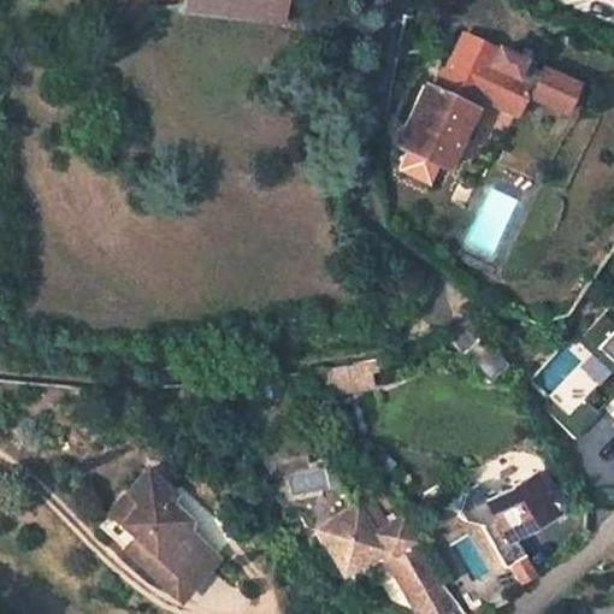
[(187,0),(186,13),(224,19),(225,7),(277,15),(278,0),(187,0)]
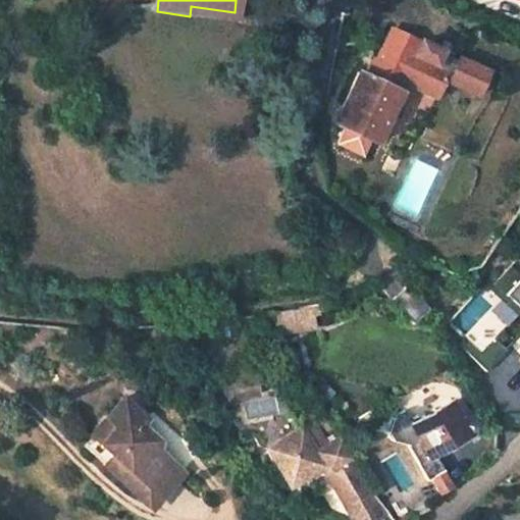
[(342,128),(335,142),(360,155),(367,142),(375,146),(400,94),(398,93),(402,83),(435,99),(442,86),(473,101),(486,73),(458,59),(456,62),(438,54),(439,52),(419,43),(418,44),(391,31),(368,79),(360,74),(334,125),(342,128)]
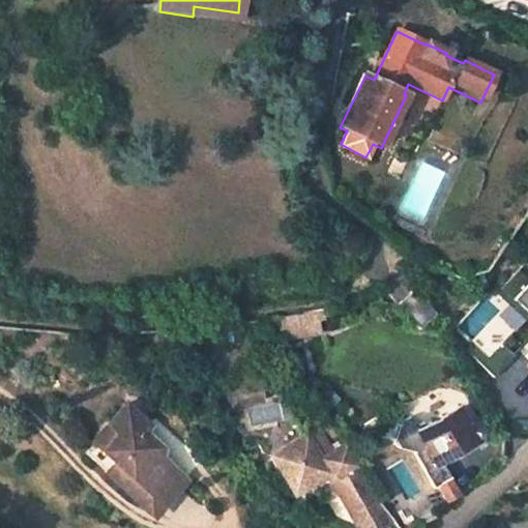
[(416,326),(434,312),(412,287),(394,302),(416,326)]
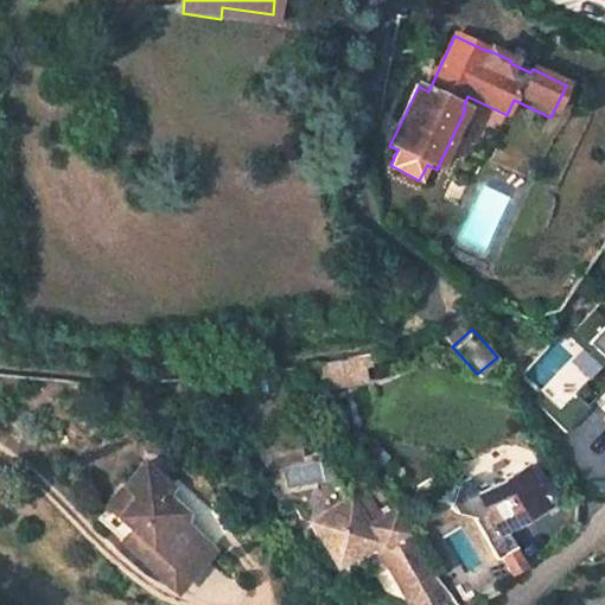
[(313,363),(326,387),(369,380),(367,365),(374,364),(371,354),(313,363)]
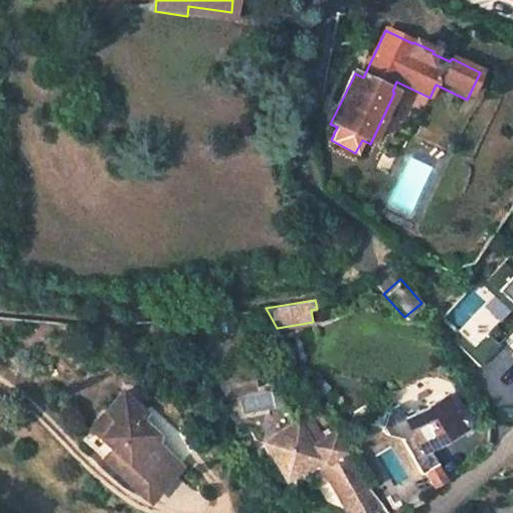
[(253,364),(241,343),(229,349),(240,371),(253,364)]
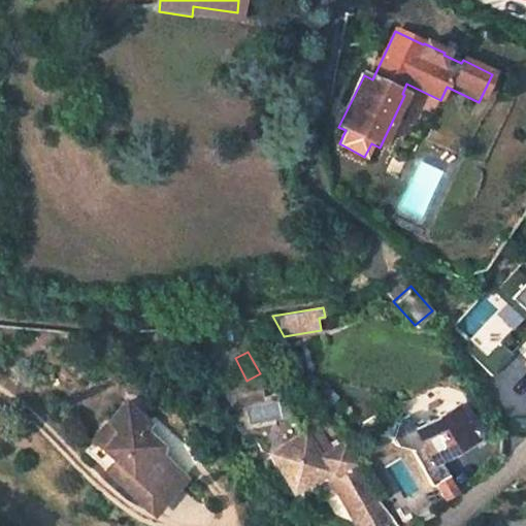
[(136,490),(154,506),(184,473),(158,450),(159,448),(159,445),(159,441),(158,439),(155,437),(153,435),(150,435),(146,436),(143,438),(137,432),(148,421),(125,399),(105,420),(114,428),(98,446),(111,457),(102,467),(131,494),(136,490)]
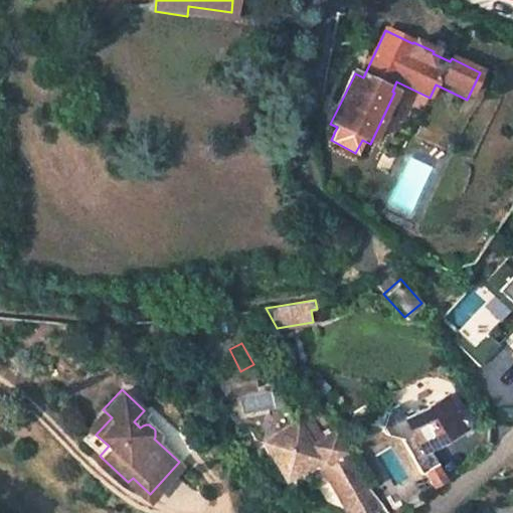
[(410,435),(421,454),(468,428),(451,395),(408,418),(403,421),(410,435)]
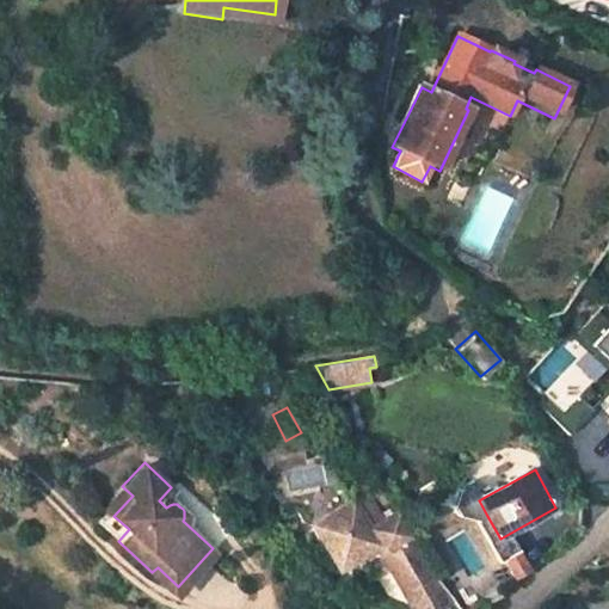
[(479,500),(485,497),(475,480),(463,487),(455,506),(461,516),(480,520),(487,516),(479,500)]
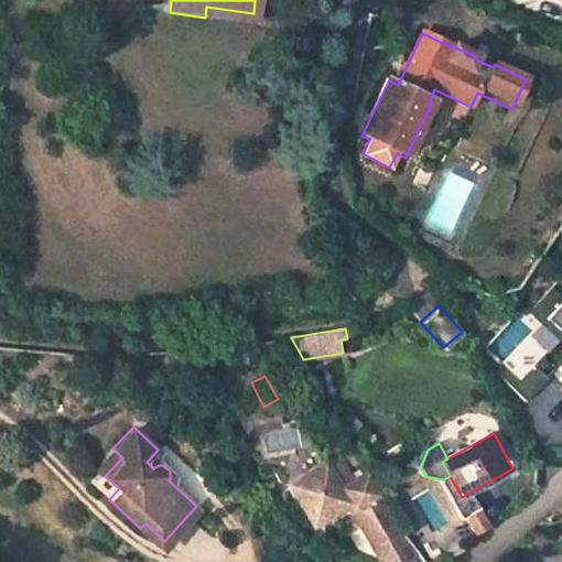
[(105,476),(122,457),(112,449),(95,466),(105,476)]
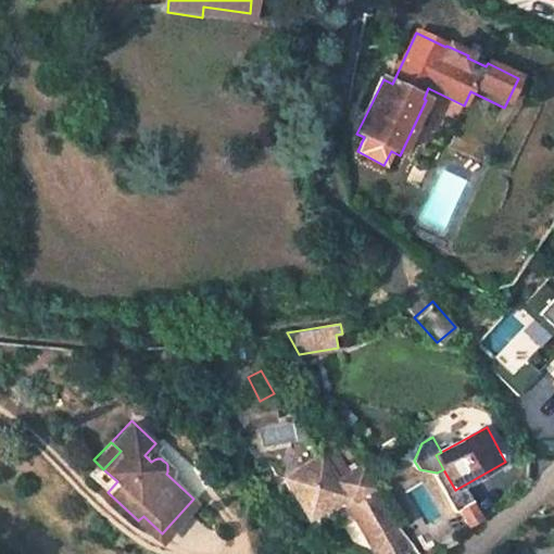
[(350,477),(335,449),(285,479),(309,518),(344,498),(337,485),(350,477)]
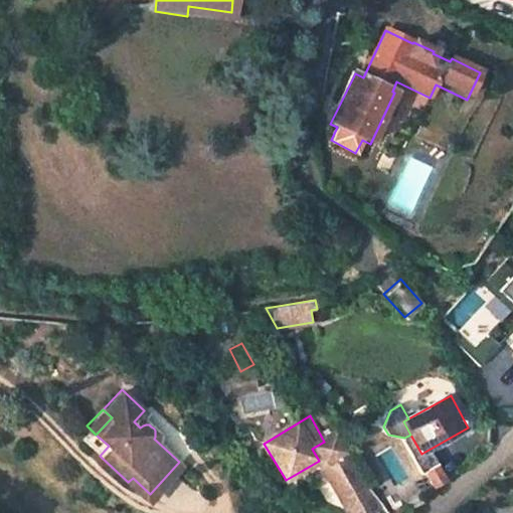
[(312,449),(319,461),(348,512),(352,512),(376,498),(339,434),(324,442),(312,449)]
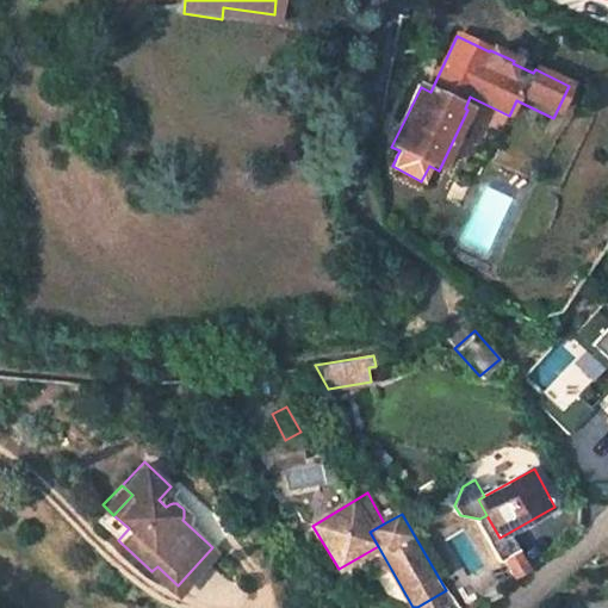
[(502,556),(514,577),(529,568),(519,547),(502,556)]
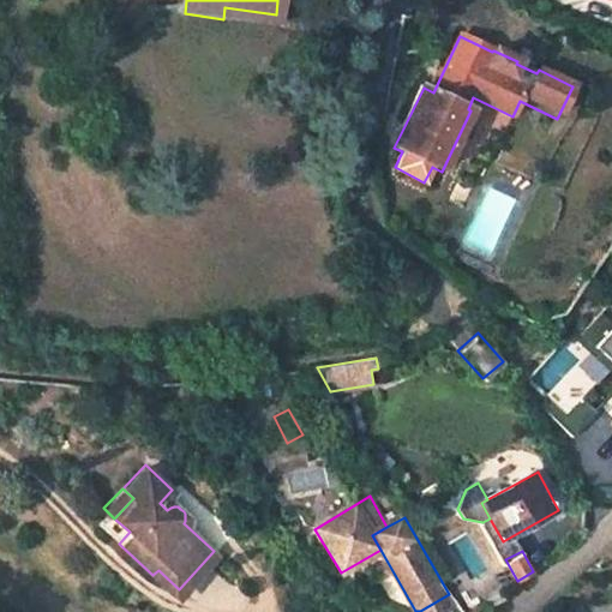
[(449,594),(420,611),(455,611),(457,610),(449,594)]
